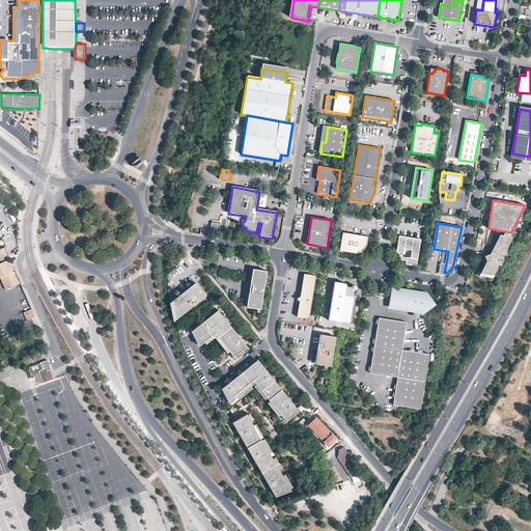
[(511,232),(505,231),(503,235),(500,234),(492,253),(485,256),(486,261),(480,276),(493,278),(500,264),(501,266),(504,259),(503,258),(504,256),(508,255),(507,251),(513,236),(511,236),(513,232),(511,232)]
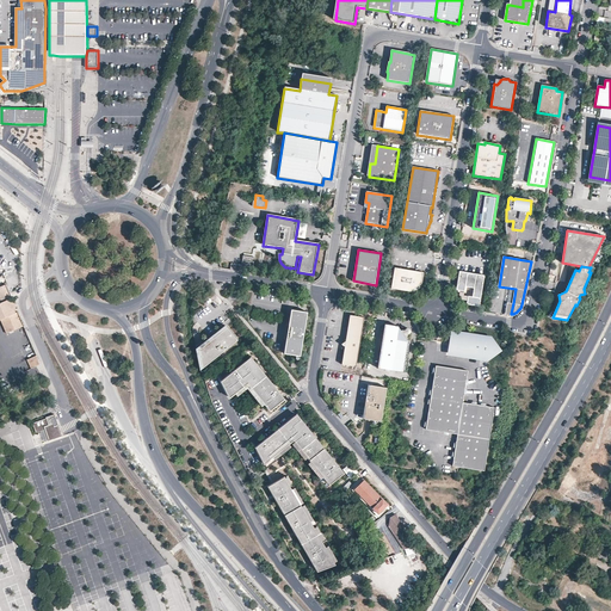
[(411,292),(421,284),(424,273),(395,269),(392,289),(411,292)]
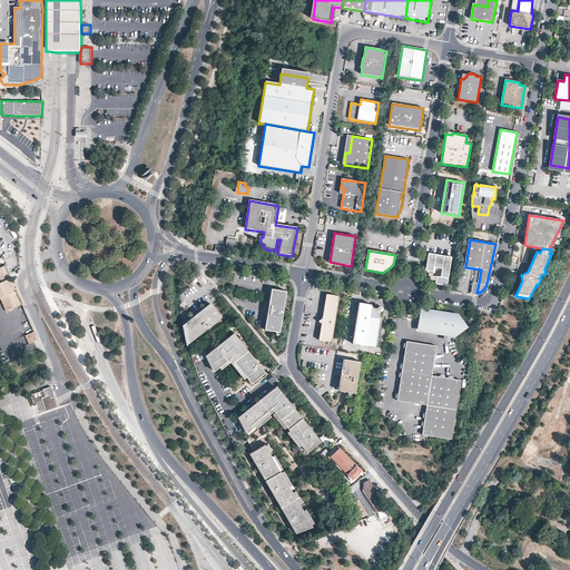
[(448,286),(452,257),(429,254),(426,271),(433,272),(434,267),(442,269),(441,277),(436,276),(435,284),(448,286)]
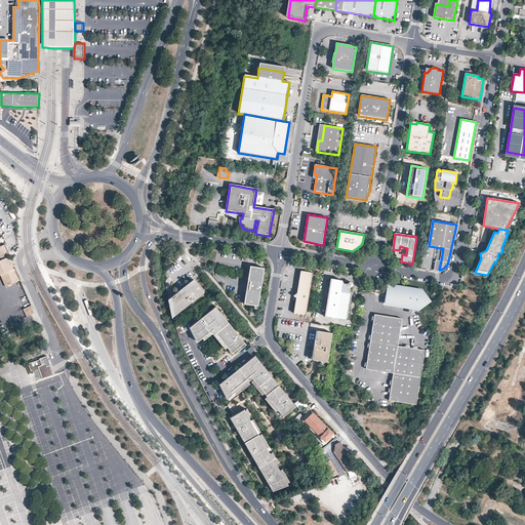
[(0,275),(1,275),(5,285),(8,286),(21,281),(14,269),(11,271),(10,269),(12,264),(8,261),(6,259),(10,257),(5,245),(0,247),(0,275)]
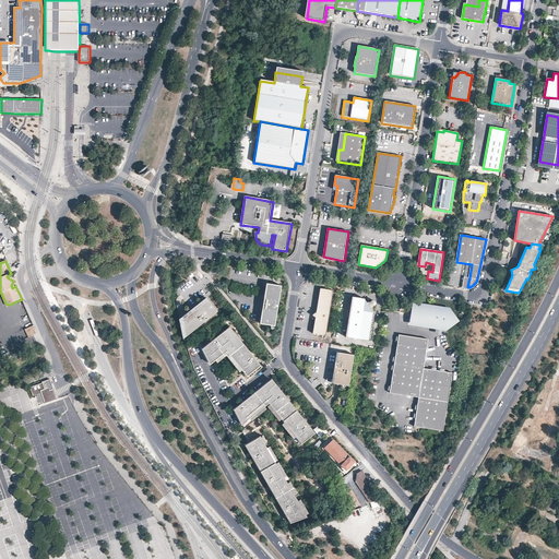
[(281,288),(265,286),(259,326),(274,329),(281,288)]
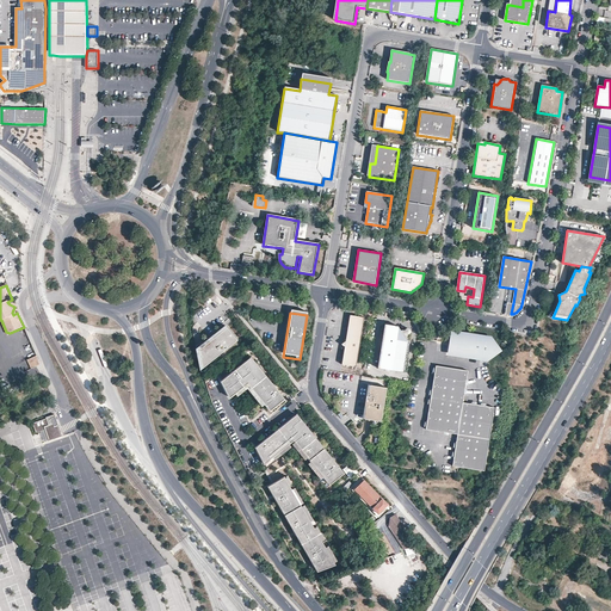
[(357,366),(364,318),(351,316),(346,341),(343,344),(345,346),(343,365),(357,366)]
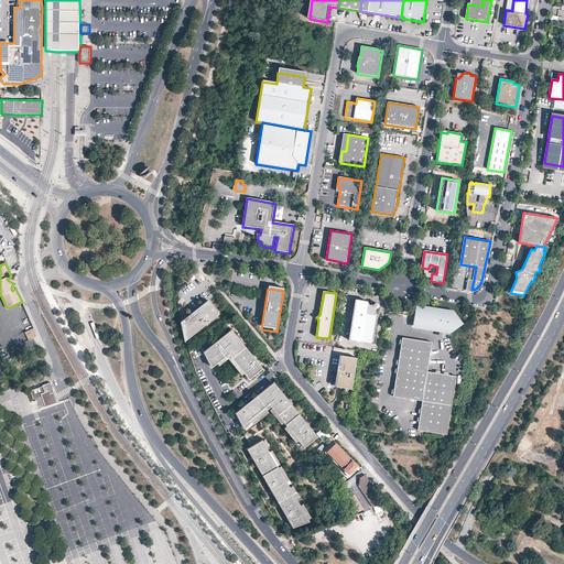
[(373,345),(379,314),(377,314),(368,302),(356,300),(349,340),(373,345)]
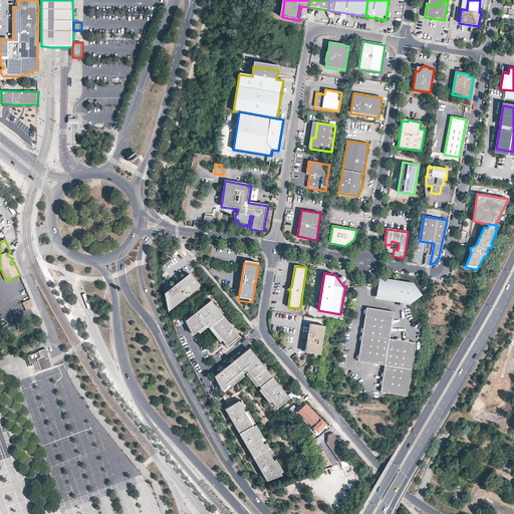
[(190,274),(165,293),(168,312),(200,287),(190,274)]
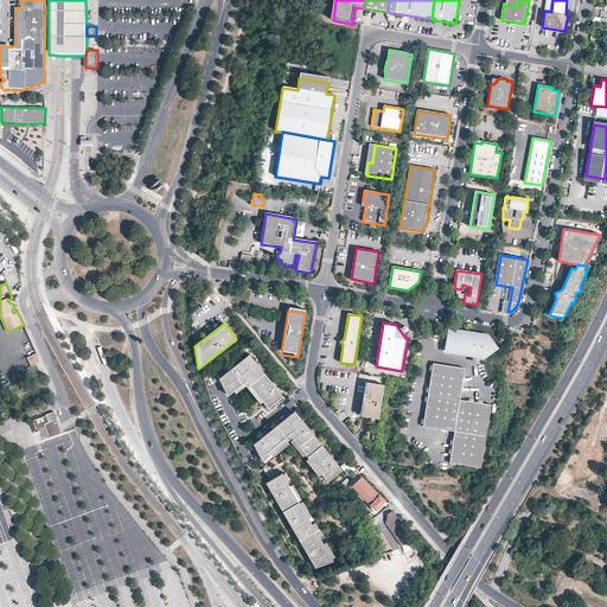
[(461,332),(448,330),(446,340),(445,352),(458,355),(448,342),(461,332)]
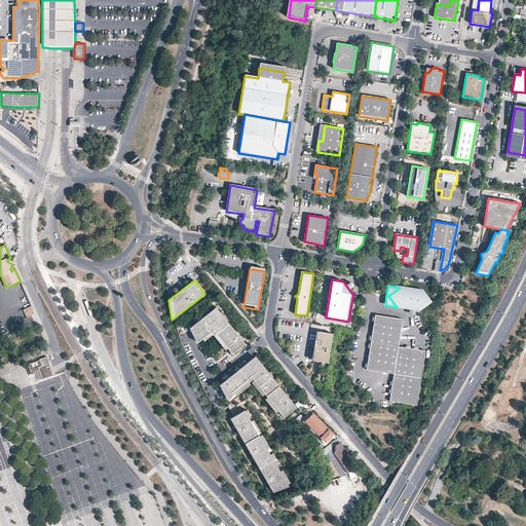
[(397,307),(419,310),(431,302),(423,291),(400,288),(388,296),(397,307)]
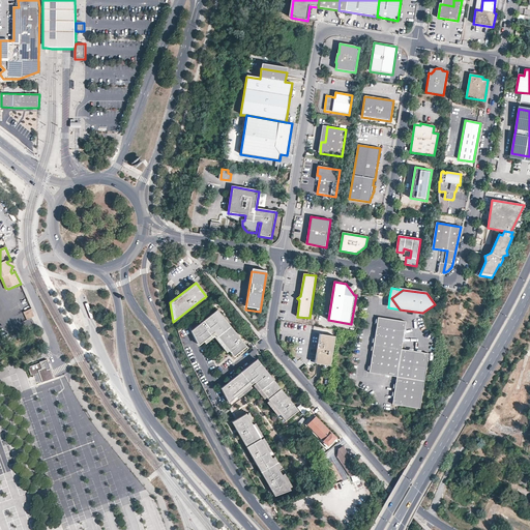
[(32,310),(24,313),(27,321),(35,318),(32,310)]
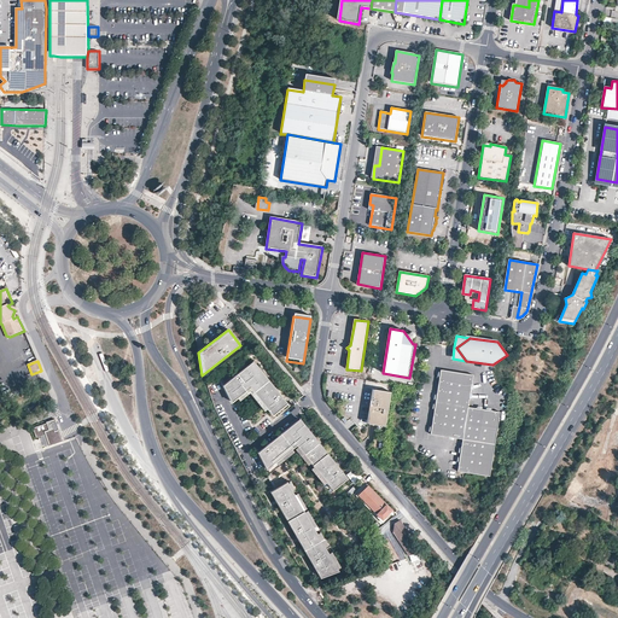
[(254,361),(222,385),(231,403),(250,389),(272,417),(286,404),(254,361)]
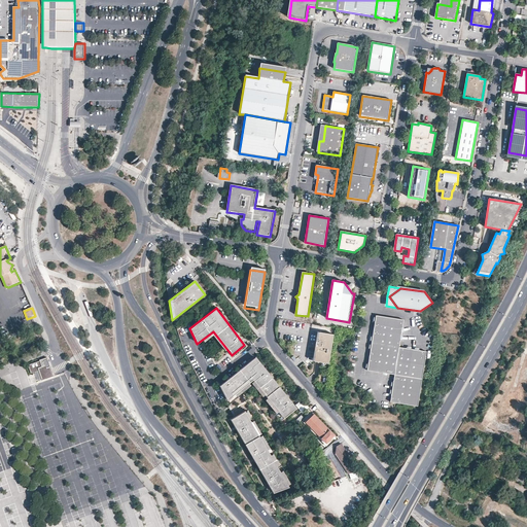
[(403,320),(376,316),(367,371),(394,375),(390,402),(418,407),(426,352),(399,348),(403,320)]
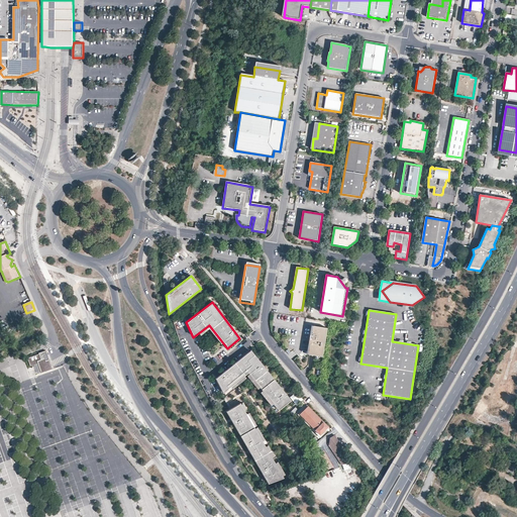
[(323,357),(328,328),(314,326),(312,336),(311,335),(310,342),(311,345),(309,354),(310,354),(312,355),(323,357)]
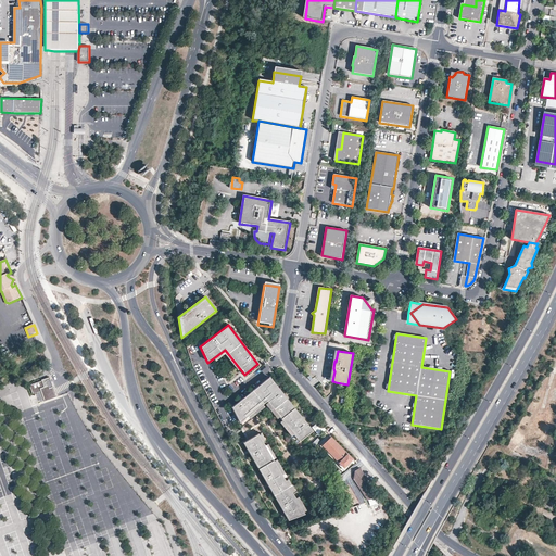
[(41,380),(29,386),(33,394),(37,392),(41,391),(45,401),(57,396),(49,377),(41,380)]
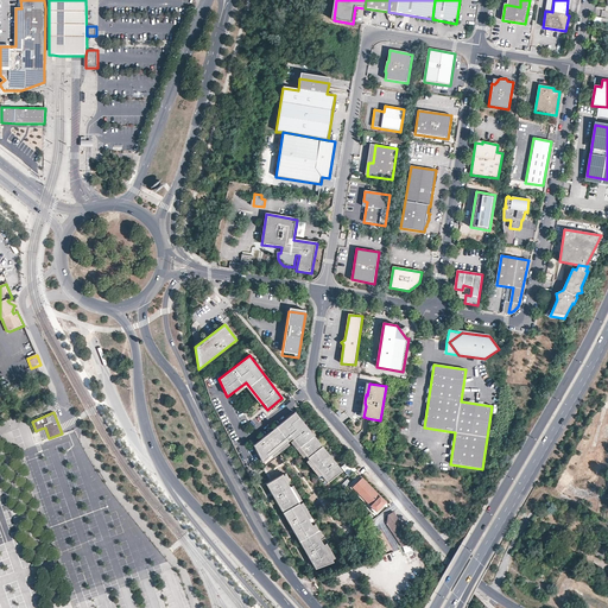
[(296,413),(253,447),(261,463),(292,439),(328,485),(341,472),(296,413)]
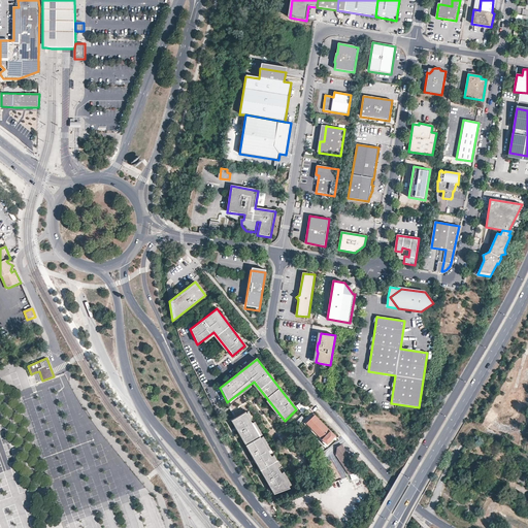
[(301,403),(297,405),(301,413),(306,410),(301,403)]
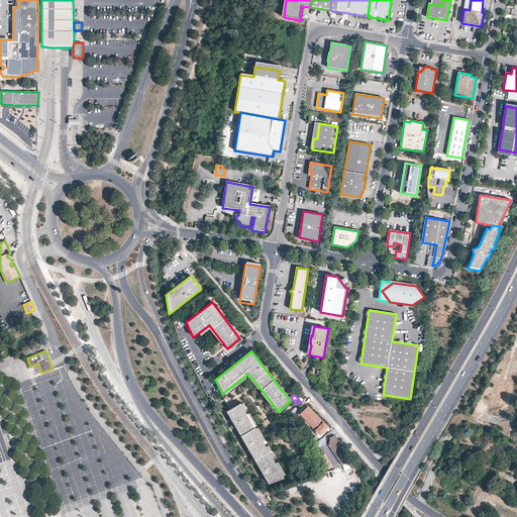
[(241,403),(228,411),(270,484),(285,478),(241,403)]
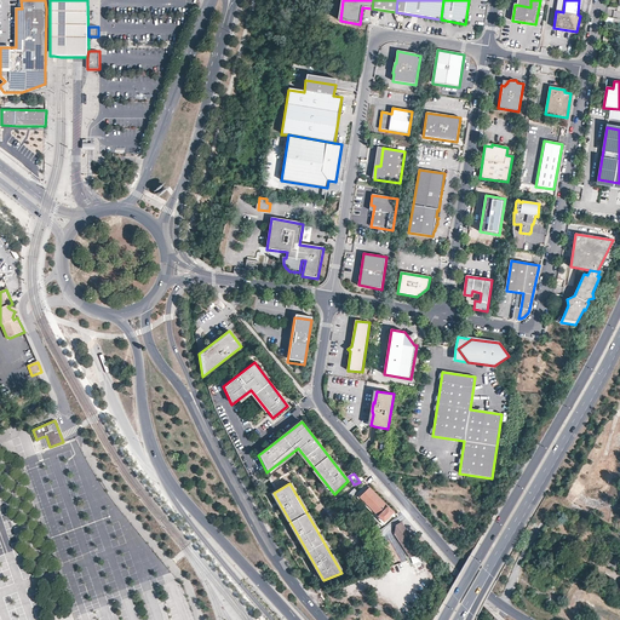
[(384,521),(394,512),(388,506),(369,488),(360,497),(379,516),(384,521)]
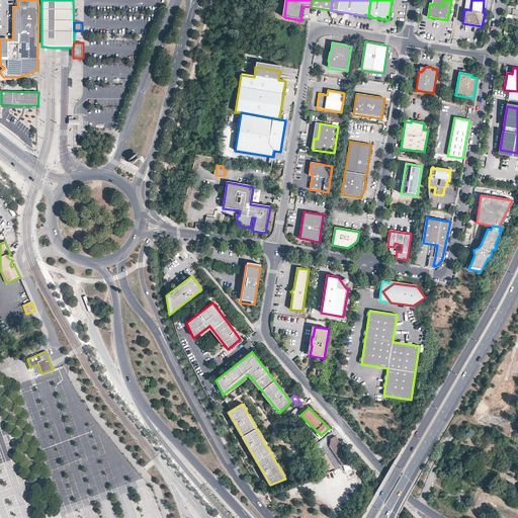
[(342,465),(352,461),(335,436),(331,440),(330,447),(342,465)]
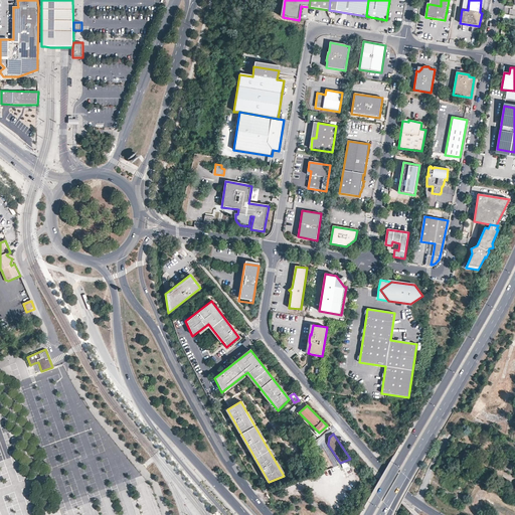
[(514,465),(503,460),(501,466),(504,467),(503,469),(514,474),(514,466),(514,465)]
